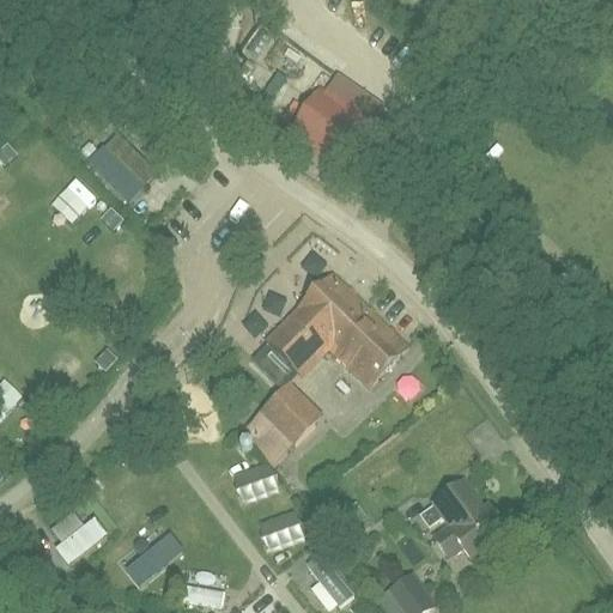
[(327,96),(296,140),(343,174),(374,128),(327,96)]
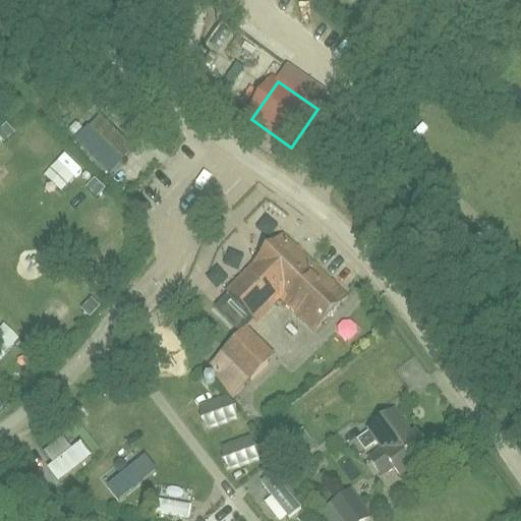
[(97,115),(72,138),(106,173),(130,150),(97,115)]
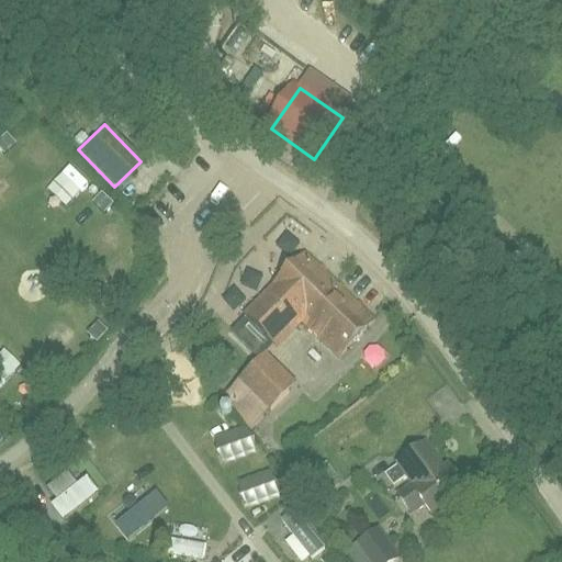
[(68,161),(45,184),(65,204),(88,181),(68,161)]
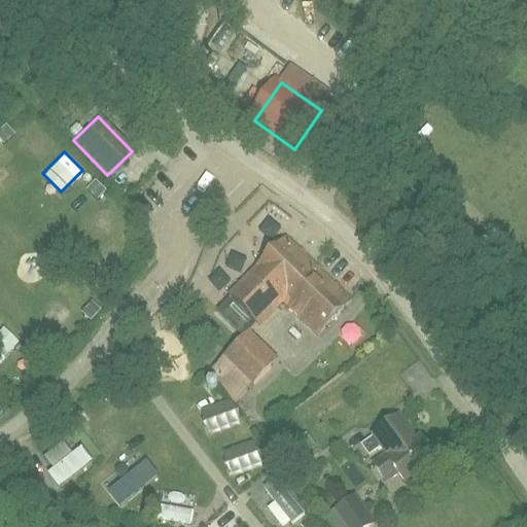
[(219,313),(217,315),(243,340),(249,334),(257,325),(258,327),(282,303),(315,338),(350,304),(344,297),(316,270),(286,240),(252,273),(252,274),(253,275),(252,276),(232,297),(231,299),(230,299),(232,301),(220,311),(220,312),(219,313)]
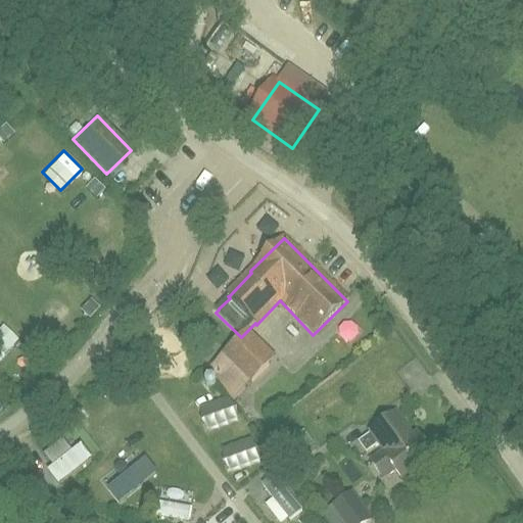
[(0,329),(0,361),(21,341),(5,324),(0,329)]
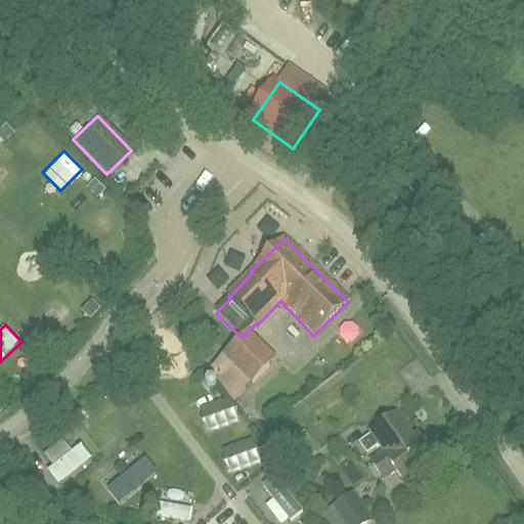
[(239,339),(223,356),(252,385),(268,367),(239,339)]
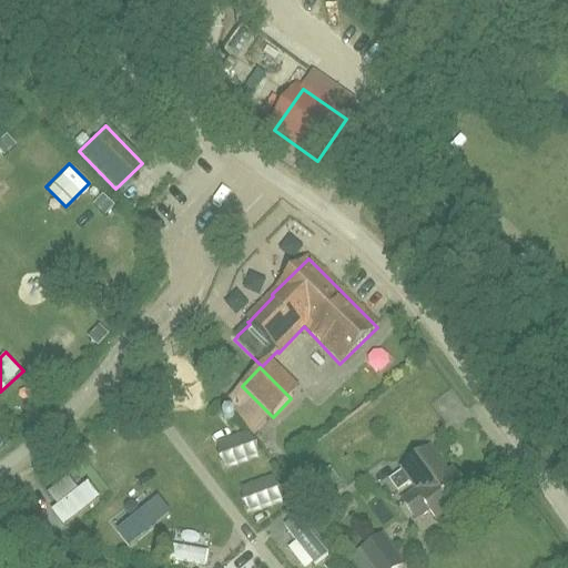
[(225,472),(259,456),(246,428),(212,444),(225,472)]
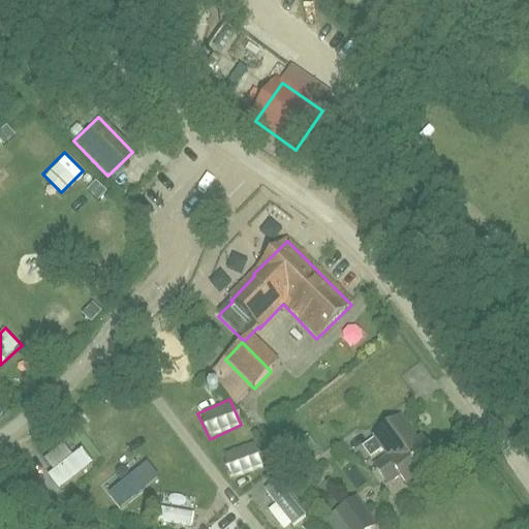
[(401,418),(375,437),(376,439),(364,448),(371,459),(383,449),(389,457),(375,468),(389,486),(399,477),(406,487),(438,463),(423,441),(417,444),(414,440),(416,440),(401,418)]
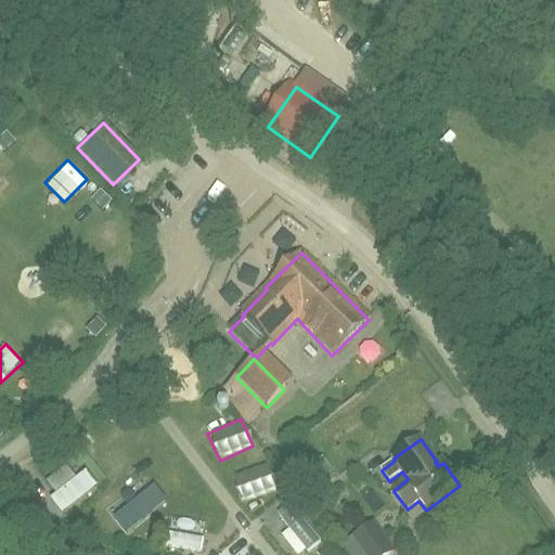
[(243,503),(275,490),(263,463),(231,477),(243,503)]
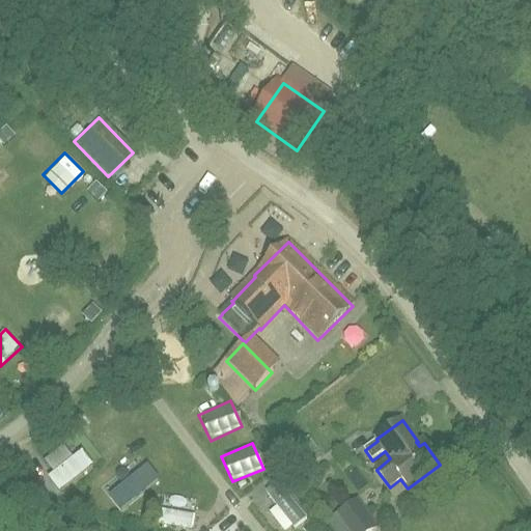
[(57,493),(91,466),(80,450),(45,477),(57,493)]
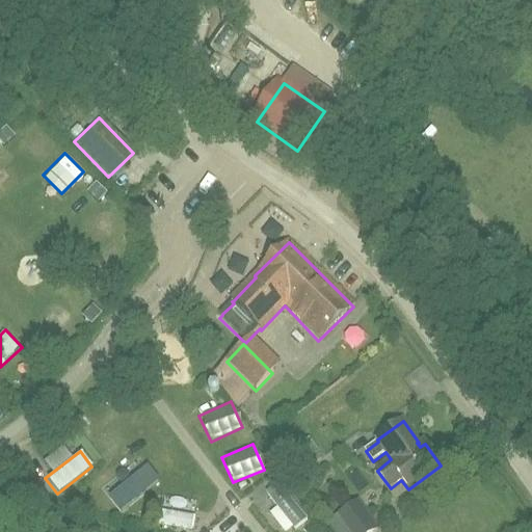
[(103,496),(143,468),(136,457),(96,485),(103,496)]
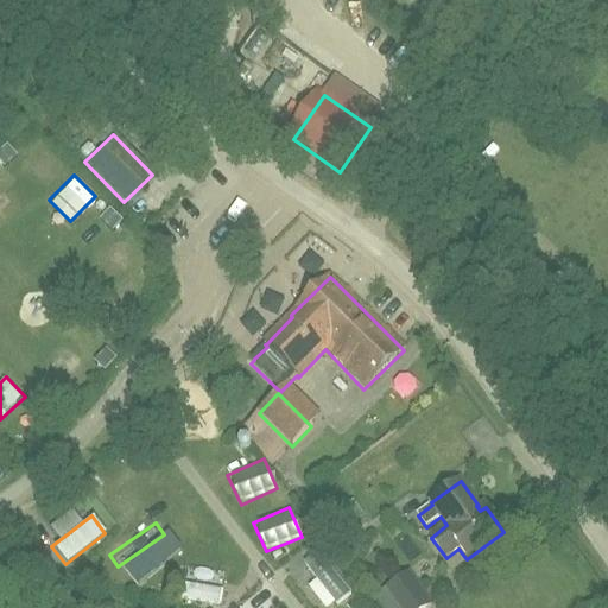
[(169,536),(125,572),(137,590),(183,552),(169,536)]
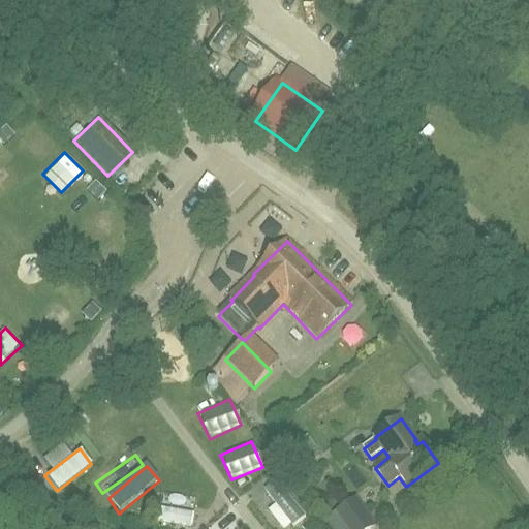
[(281,528),(285,528),(303,517),(276,479),(262,489),(274,503),(267,508),(281,528)]
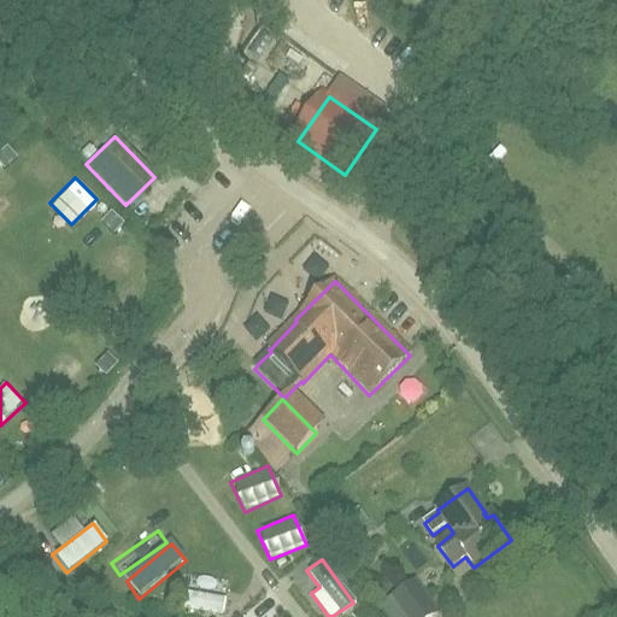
[(378,607),(385,616),(436,616),(441,615),(416,581),(378,607)]
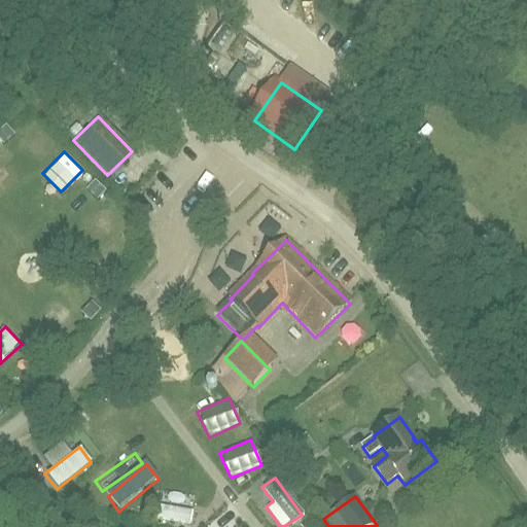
[(188,524),(191,511),(160,504),(156,518),(188,524)]
